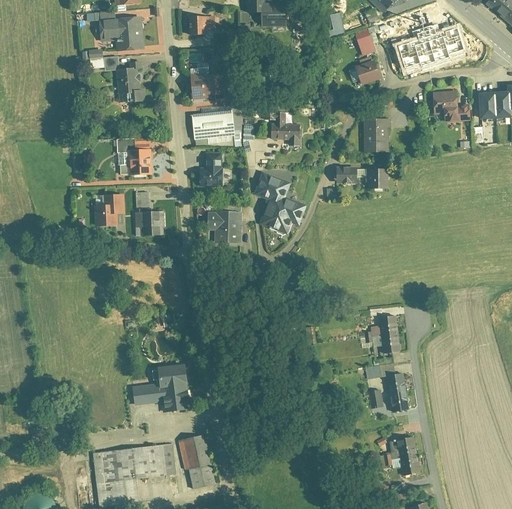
[(259,11),(259,2),(259,0),(245,0),(246,11),(259,11)]
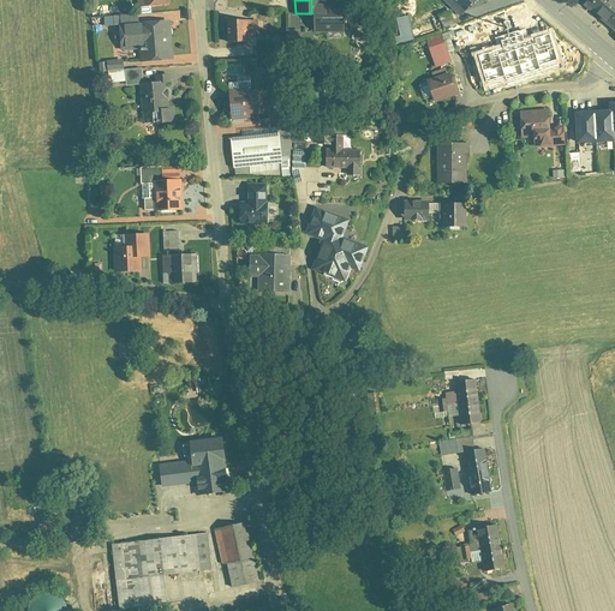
[(448,0),(461,12),(475,0),(448,0)]
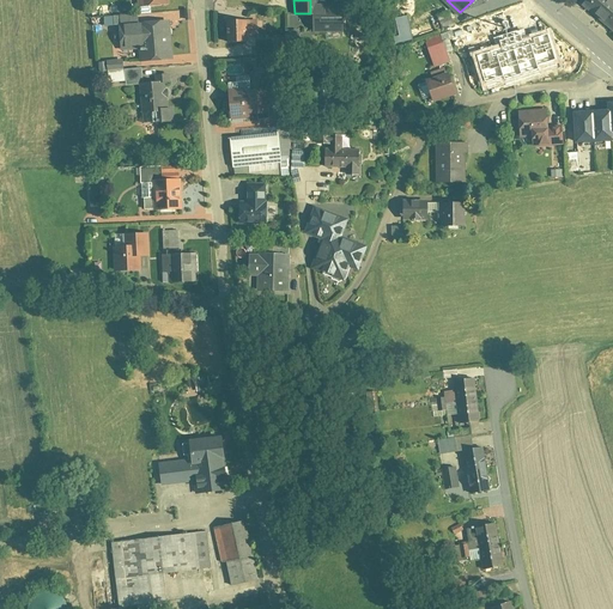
[(583,0),(581,4),(612,28),(612,0),(583,0)]
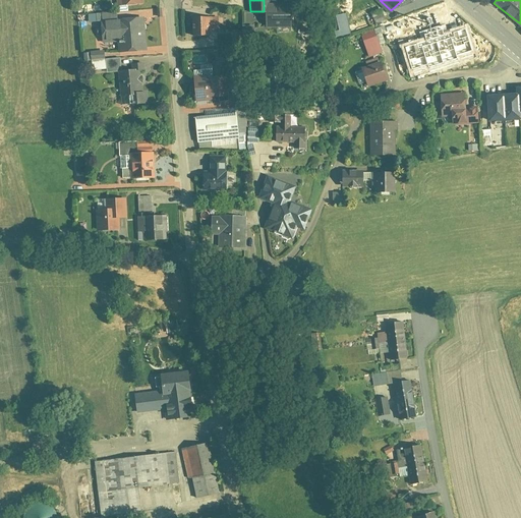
[(264,25),(291,25),(292,3),(264,2),(264,11),(264,25)]
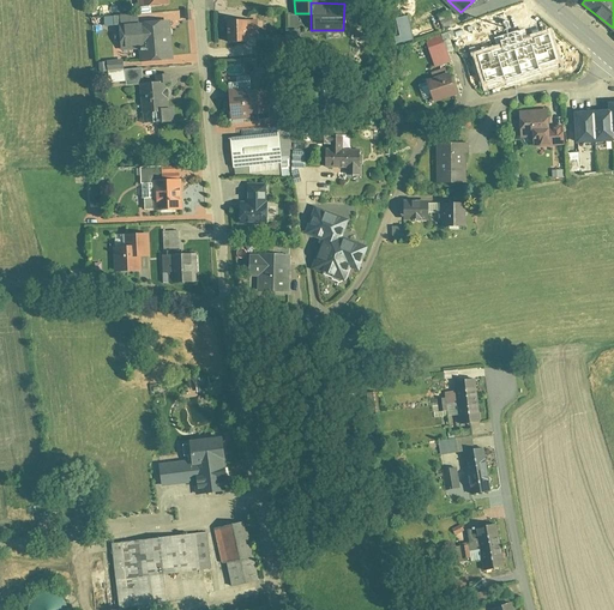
[(470,20),(474,34),(485,31),(481,17),(470,20)]
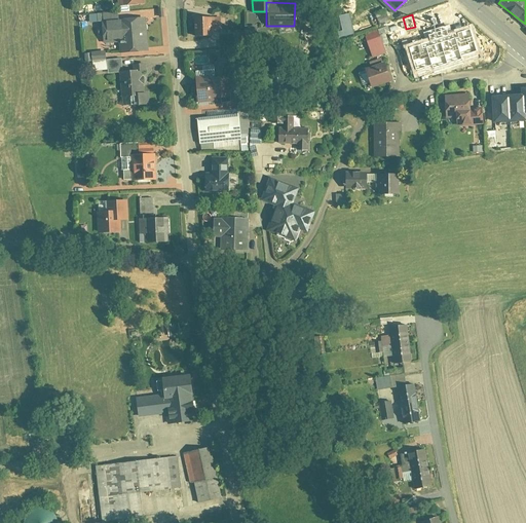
[(120,50),(148,47),(144,15),(102,19),(105,39),(119,38),(120,50)]
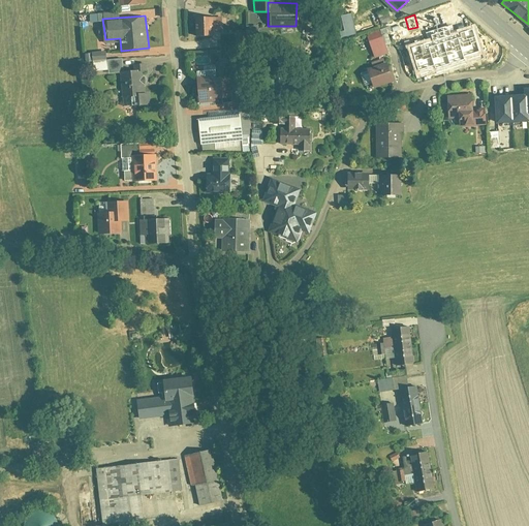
[(195,16),(195,34),(212,34),(212,16),(195,16)]
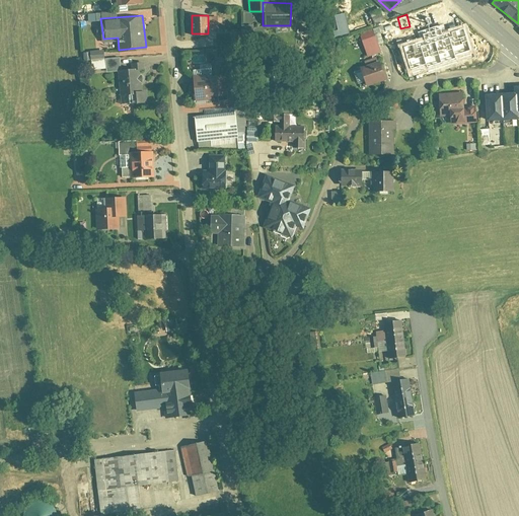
[(441,58),(453,44),(432,24),(420,38),(441,58)]
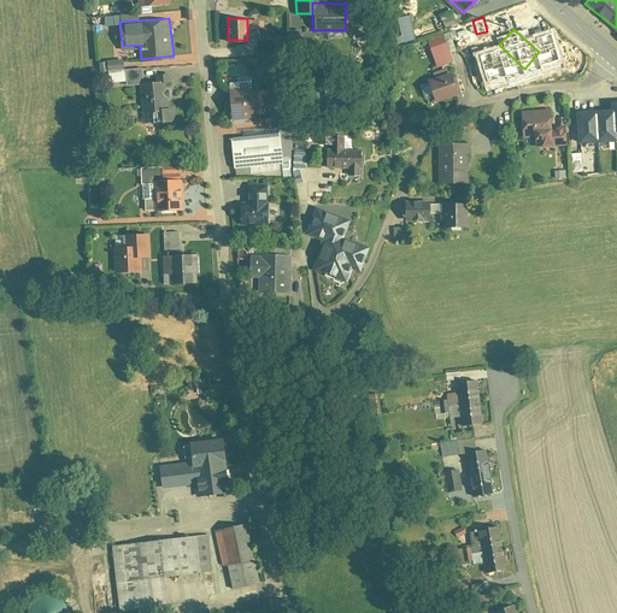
[(458,36),(462,49),(479,45),(476,34),(475,30),(458,36)]
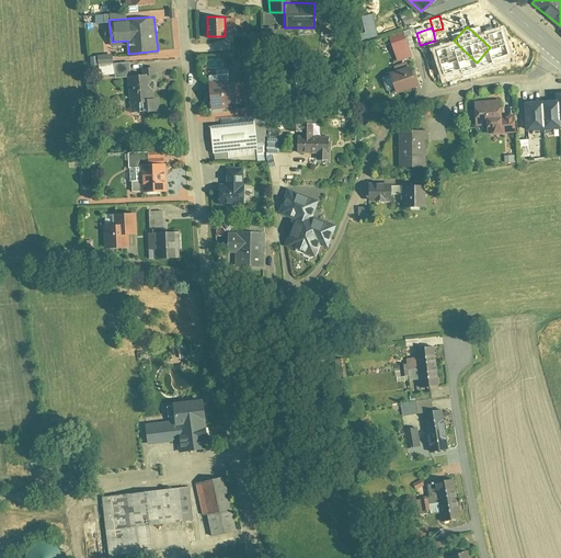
[(249,34),(250,47),(260,46),(260,34),(249,34)]
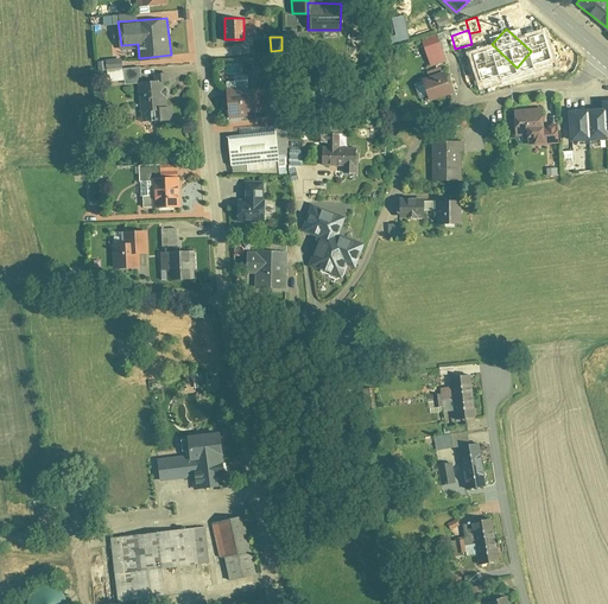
[(431,63),(444,58),(439,40),(425,45),(431,63)]
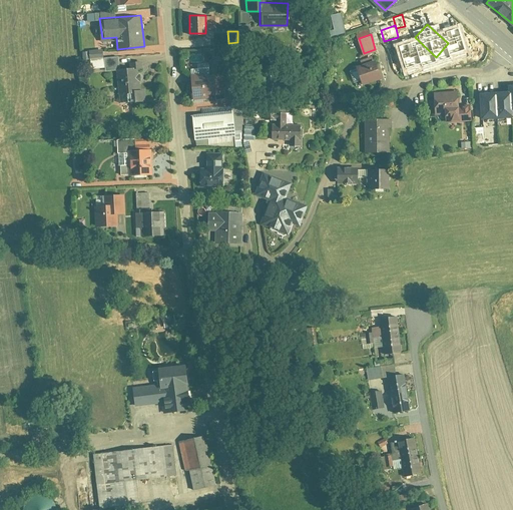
[(361,81),(381,74),(375,58),(356,66),(361,81)]
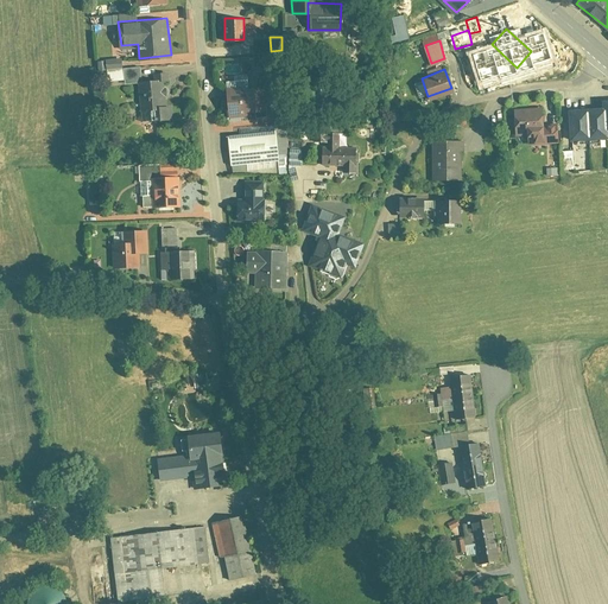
[(141,122),(173,119),(170,71),(156,72),(156,80),(139,81),(141,122)]
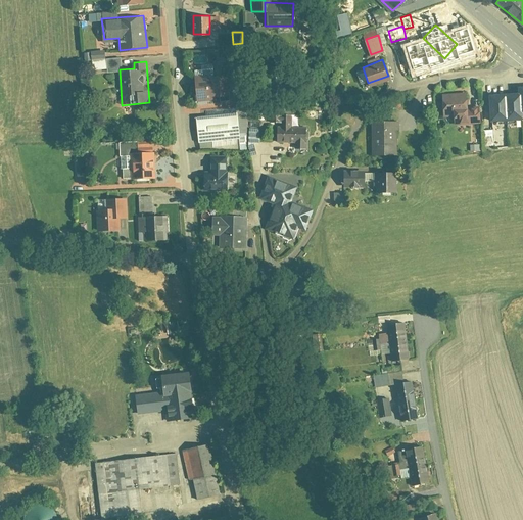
[(203,97),(212,96),(212,94),(210,75),(210,74),(202,75),(201,67),(195,67),(197,92),(195,92),(195,100),(203,99),(203,97)]
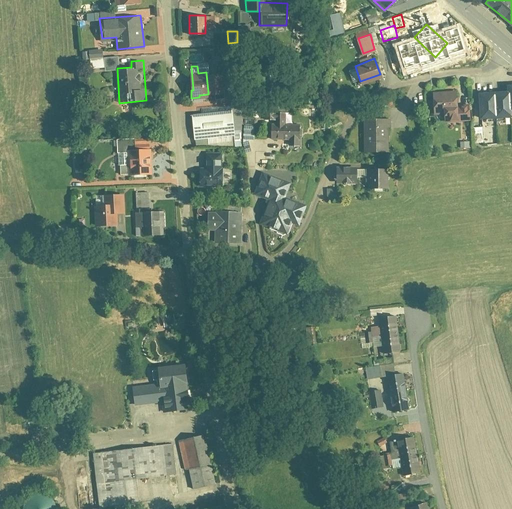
[(222,72),(206,73),(208,92),(215,91),(216,97),(224,96),(224,86),(227,86),(226,78),(223,79),(222,72)]
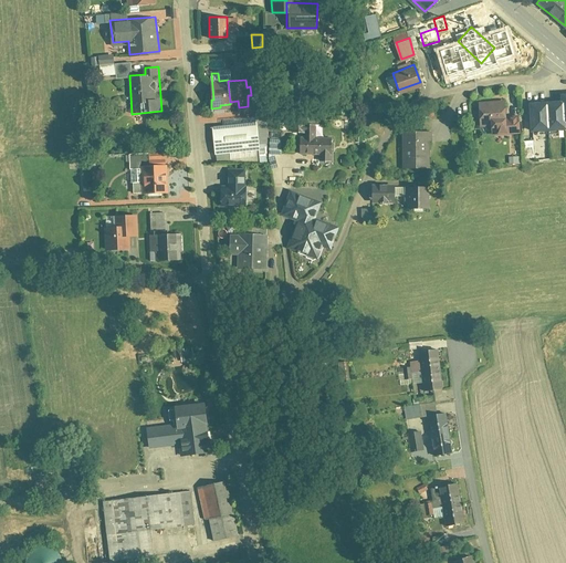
[(531,101),(533,127),(565,125),(564,120),(563,100),(531,101)]
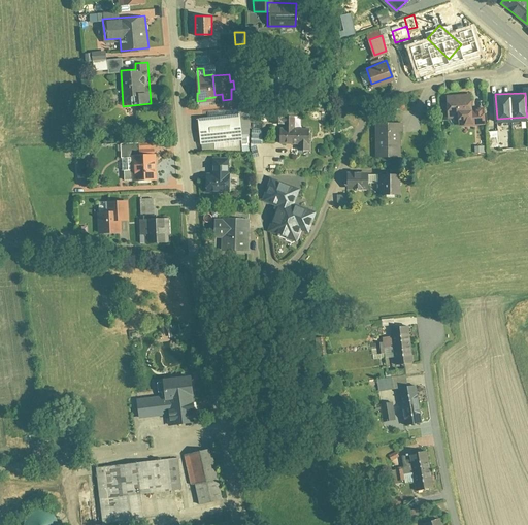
[(446,99),(448,118),(456,117),(457,125),(484,123),(482,107),(471,108),(470,97),(446,99)]
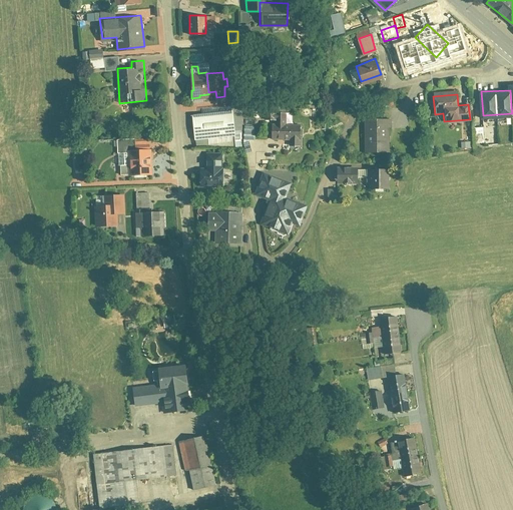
[(232,108),(191,112),(194,139),(235,134),(232,108)]
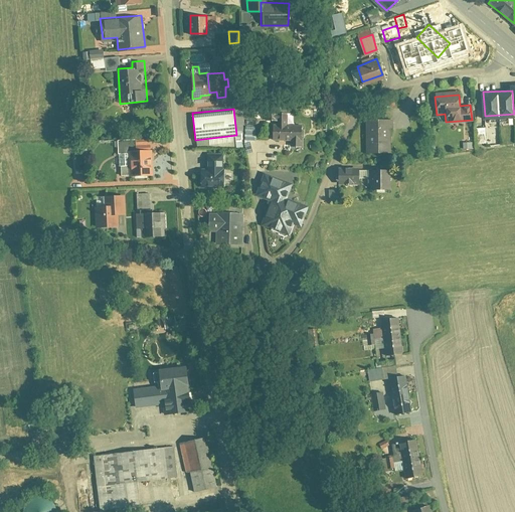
[(365,119),(366,152),(390,152),(389,130),(392,130),(391,119),(365,119)]
